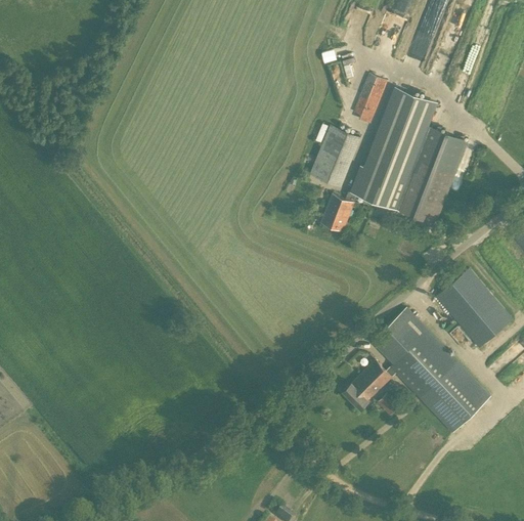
[(395,0),(395,3),(413,9),(417,0),(395,0)]
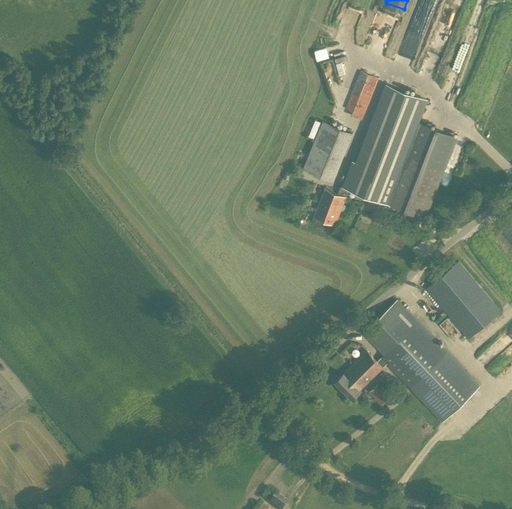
[(342,63),(347,62),(346,57),(334,60),(339,78),(345,76),(342,63)]
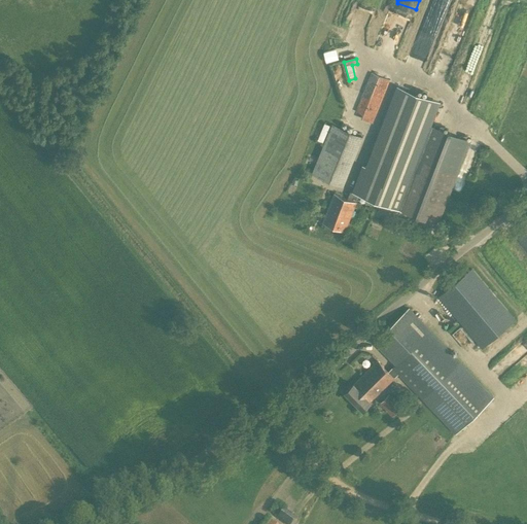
[(374,121),(390,83),(371,75),(355,114),(361,116),(360,120),(370,125),(372,120),(374,121)]
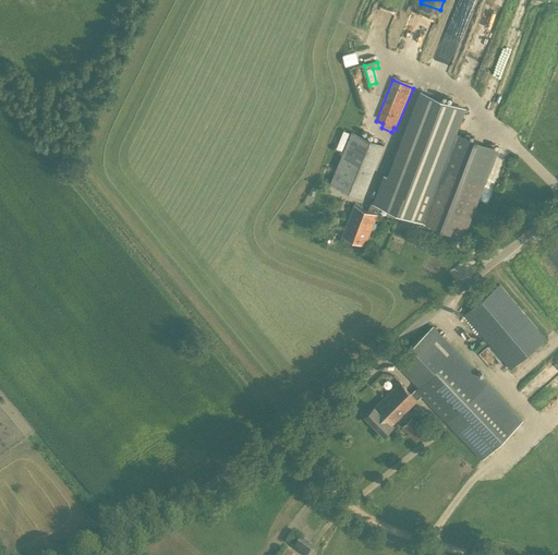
[(372,204),(368,214),(377,217),(380,209),(420,225),(463,242),(498,153),(455,136),(464,111),(422,95),(389,180),(386,179),(375,205),(372,204)]
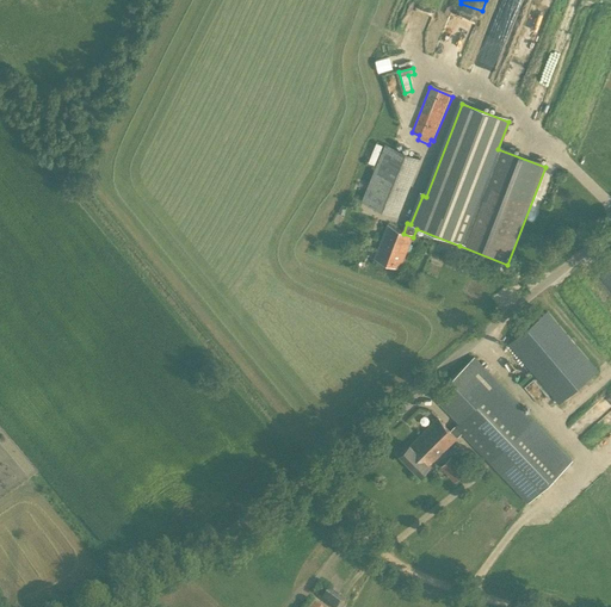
[(362,204),(397,218),(421,161),(386,146),(362,204)]
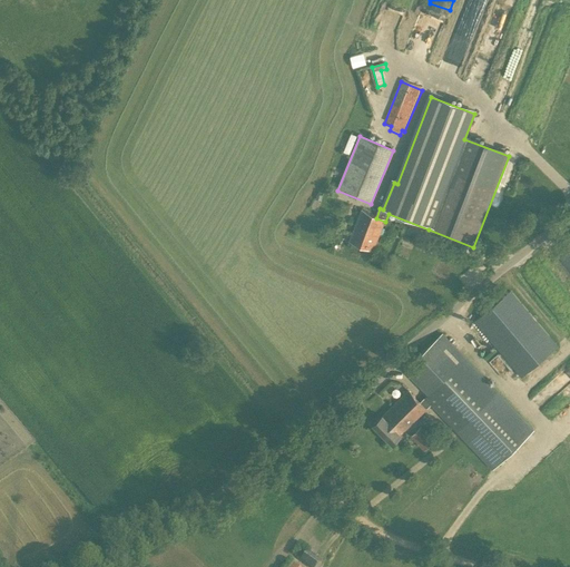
[(385,222),(376,218),(375,218),(362,213),(350,244),(373,253),(385,222)]
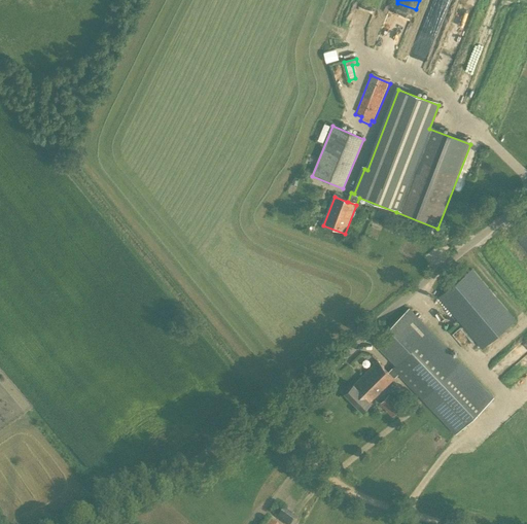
[(482,351),(515,321),(472,271),(437,300),(482,351)]
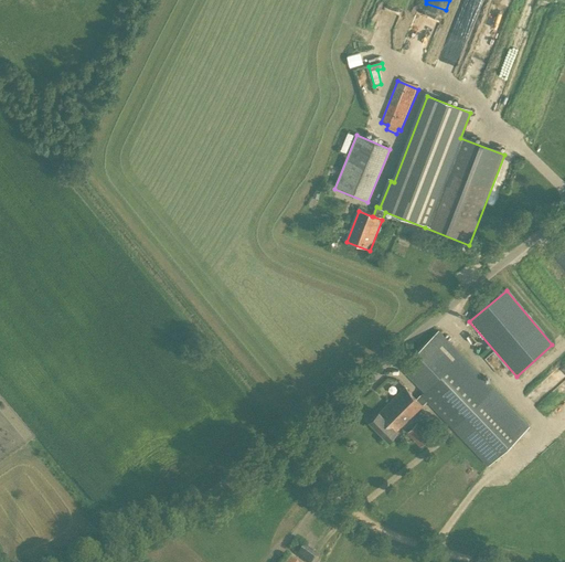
[(472,413),(494,392),(451,347),(450,348),(437,333),(401,364),(413,379),(423,368),(436,383),(420,398),(462,442),(482,423),(472,413)]
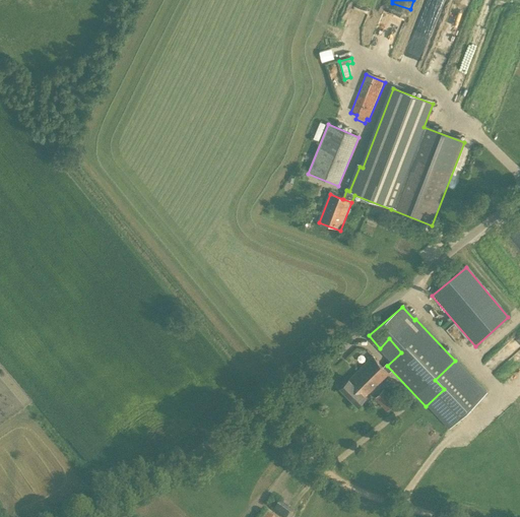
[(358,406),(389,376),(373,359),(340,389),(358,406)]
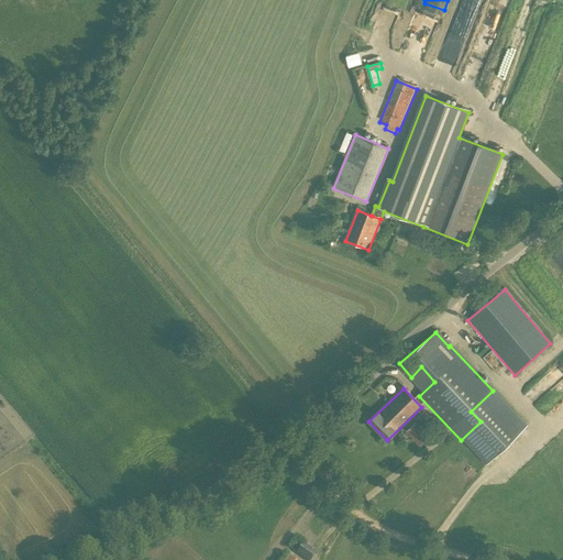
[(419,449),(430,438),(416,424),(405,435),(419,449)]
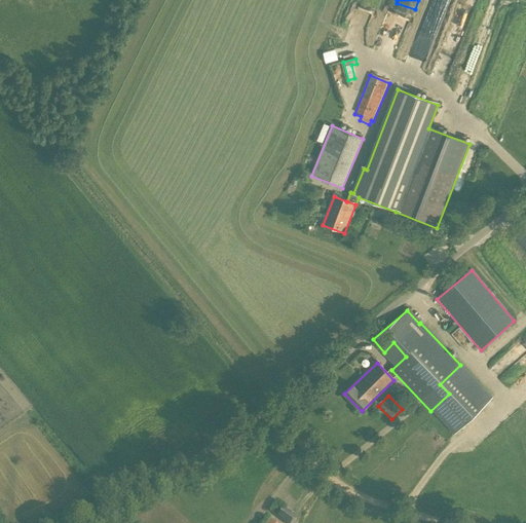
[(277,520),(280,522),(294,522),(295,521),(283,512),(277,520)]
